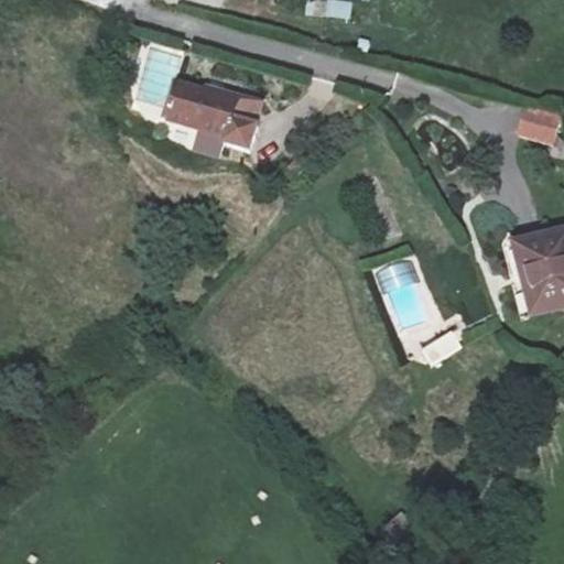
[(306,18),(349,20),(350,4),(307,1),(306,18)]
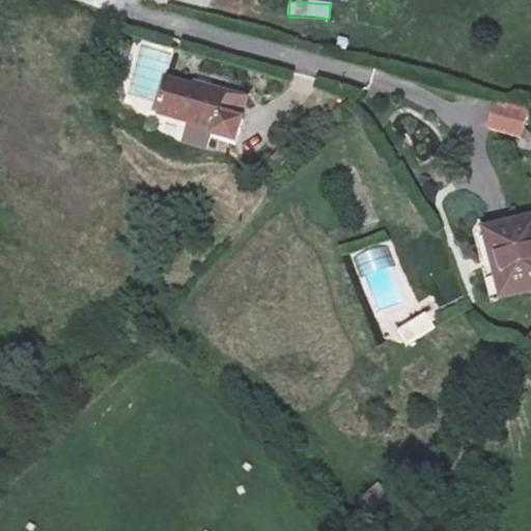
[(131,43),(124,108),(159,111),(165,46),(131,43)]
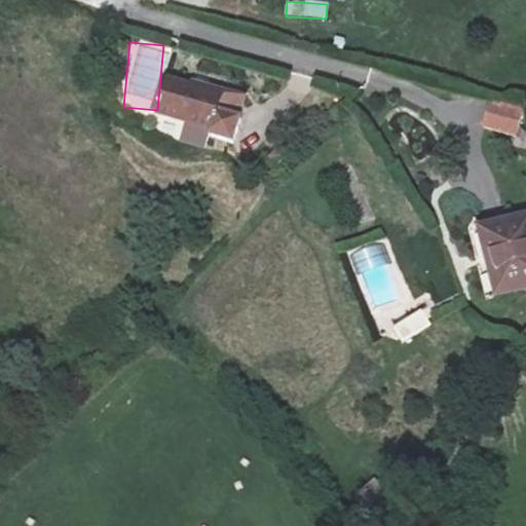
[(232,111),(181,94),(170,128),(222,148),(220,152),(246,160),(253,135),(248,133),(254,114),(233,107),(232,111)]
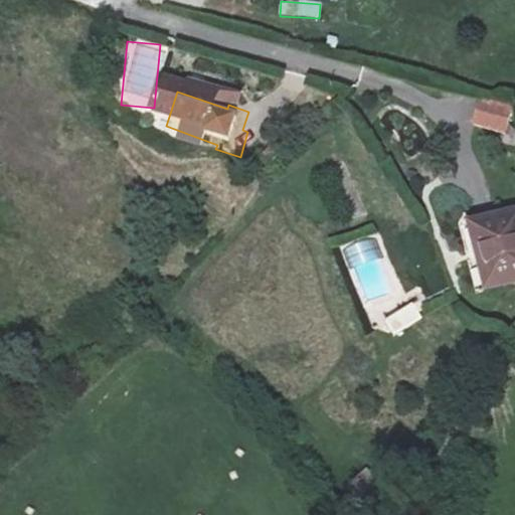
[(486,131),(493,108),(461,98),(454,122),(486,131)]
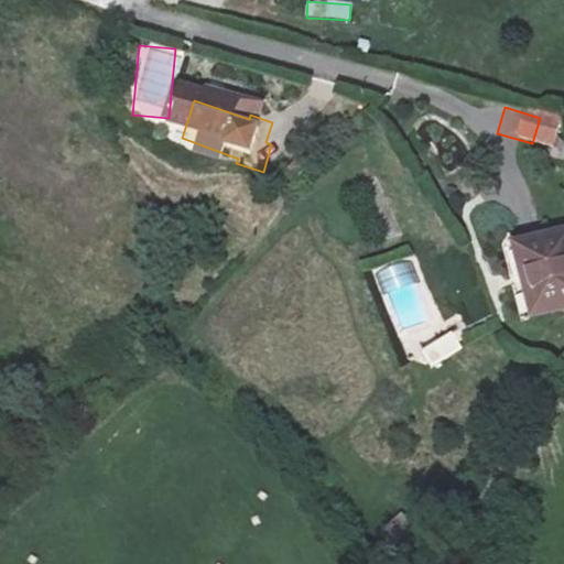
[(563,322),(563,247),(520,260),(533,306),(528,307),(534,331),(563,322)]
